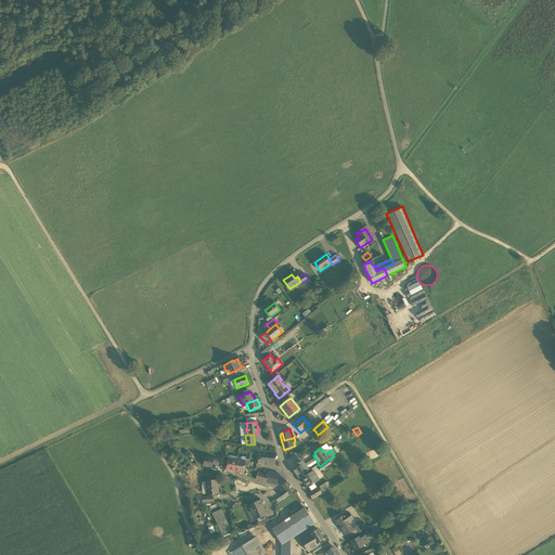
[(258,463),(267,463),(267,451),(259,451),(257,451),(256,456),(258,456),(258,463)]
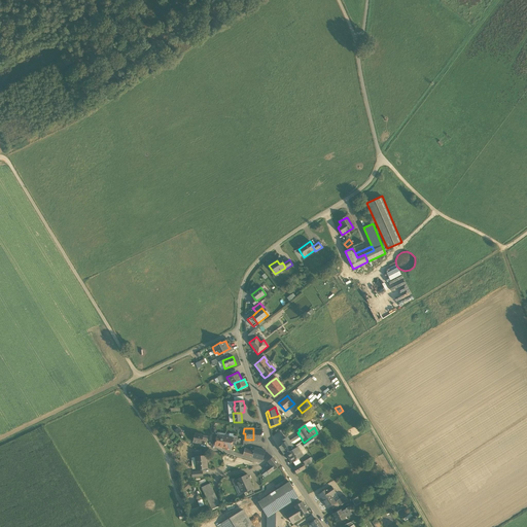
[(261,429),(253,428),(253,440),(252,441),(260,442),(261,429)]
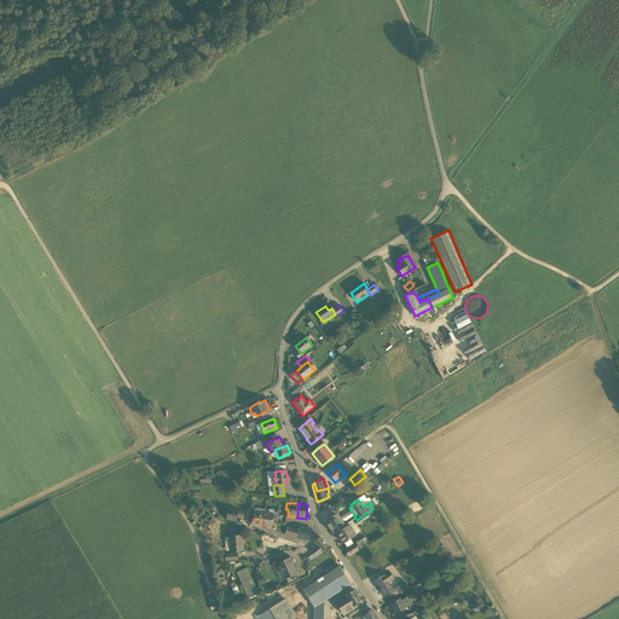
[(226,519),(236,521),(237,516),(243,518),(244,513),(229,509),(226,519)]
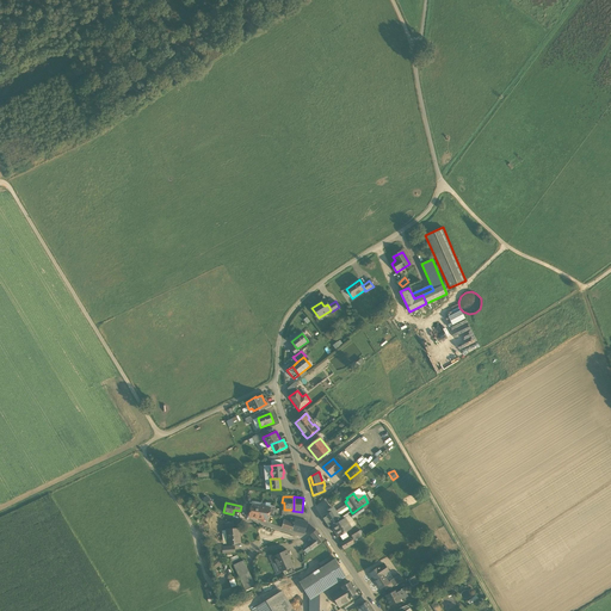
[(335,511),(339,516),(350,510),(350,508),(346,504),(335,511)]
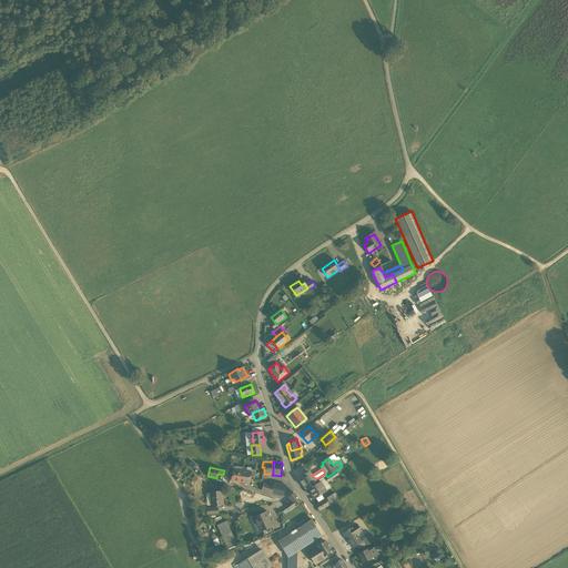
[(232,480),(241,482),(242,470),(234,469),(233,469),(232,477),(232,480)]
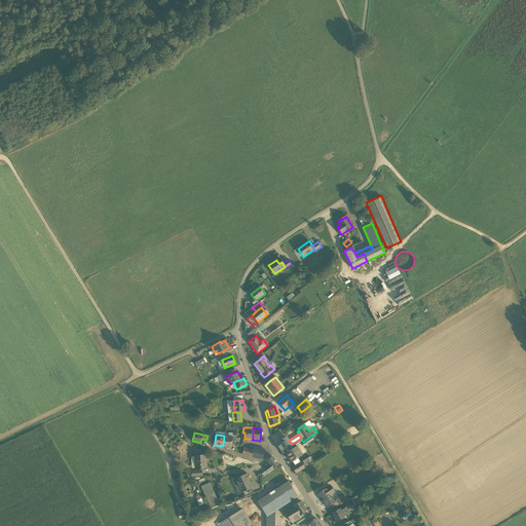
[(232,438),(224,436),(223,446),(231,447),(231,444),(232,438)]
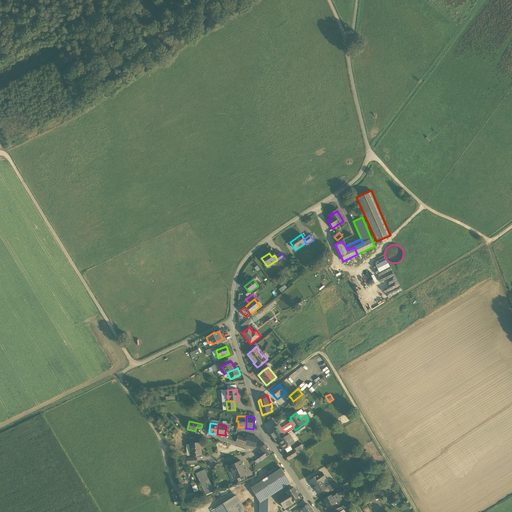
[(293,431),(295,434),(305,427),(303,425),(293,431)]
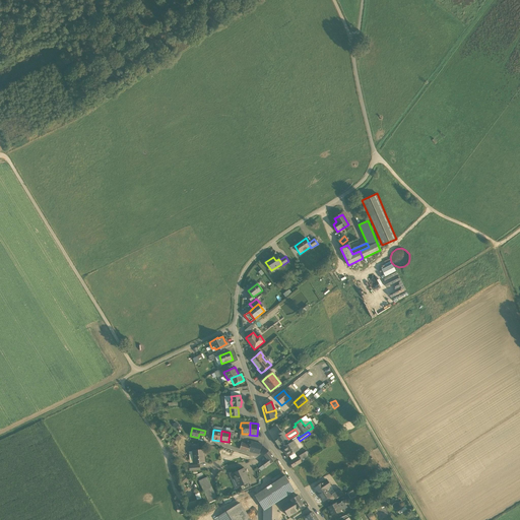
[(280,448),(282,447),(290,443),(288,439),(285,435),(285,434),(280,437),(275,440),(280,448)]
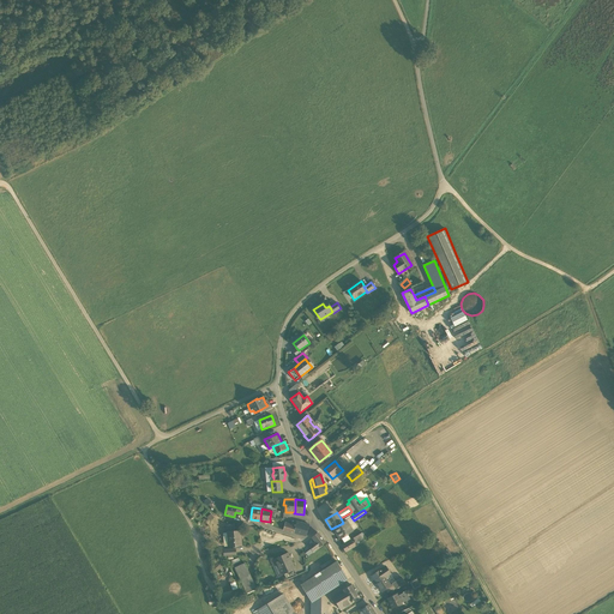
[(341,518),(343,523),(344,522),(347,521),(354,516),(351,512),(341,518)]
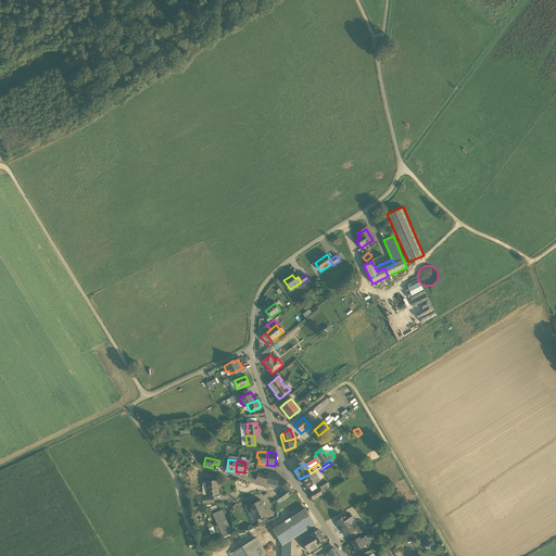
[(256,480),(266,483),(268,472),(265,471),(264,475),(258,474),(256,480)]
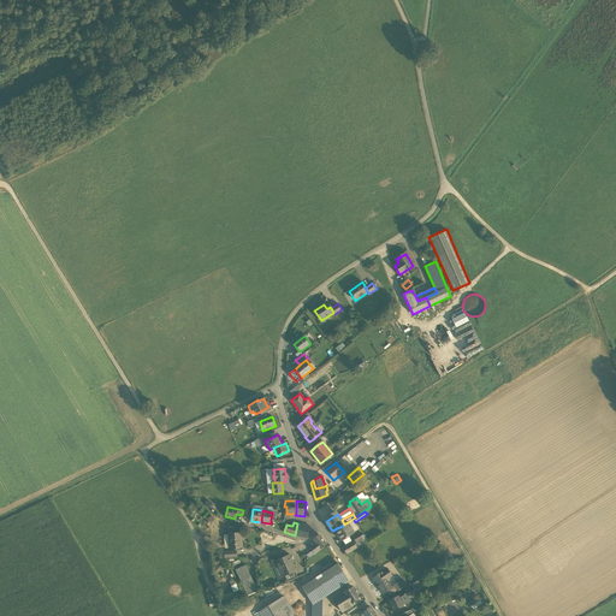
[(345,523),(344,525),(335,529),(338,534),(337,535),(338,537),(339,537),(341,537),(342,539),(343,538),(349,535),(354,532),(348,522),(345,523)]
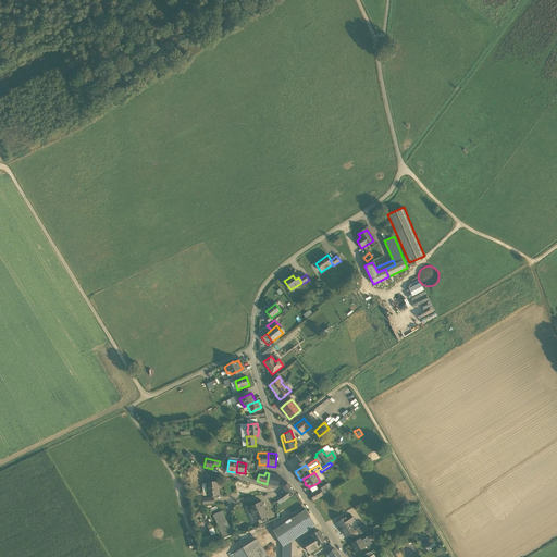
[(267,484),(277,487),(281,477),(269,473),(267,484)]
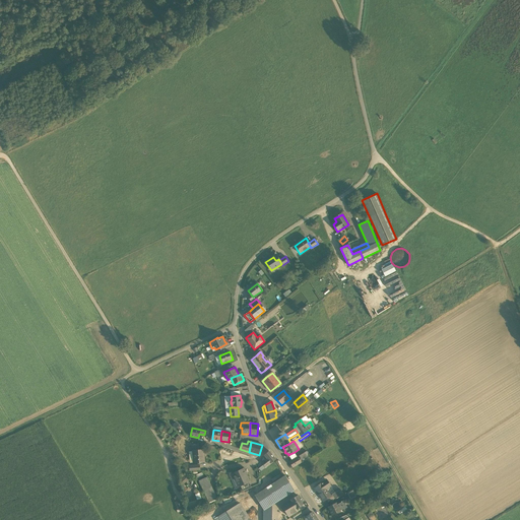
[(193,451),(193,459),(194,462),(194,463),(204,462),(204,457),(203,457),(202,450),(193,451)]
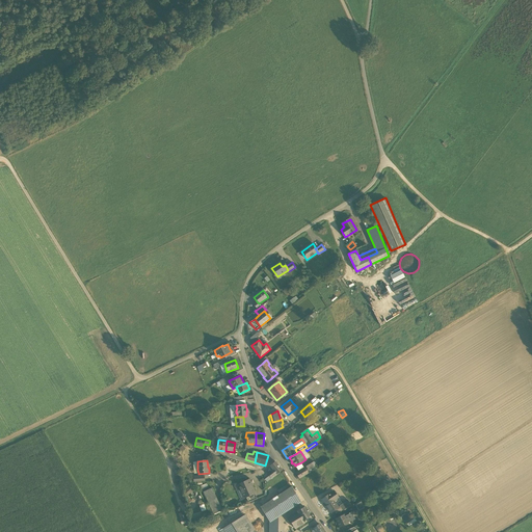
[(270,466),(273,470),(276,474),(282,470),(275,461),(270,466)]
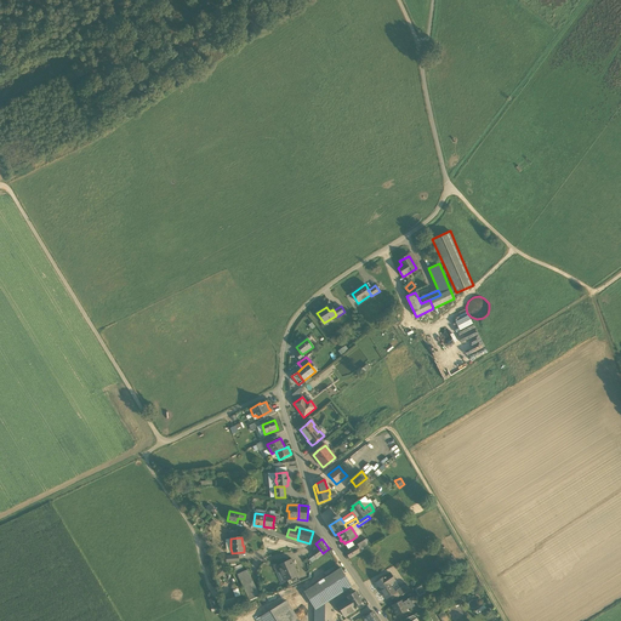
[(362,541),(366,548),(371,546),(368,539),(362,541)]
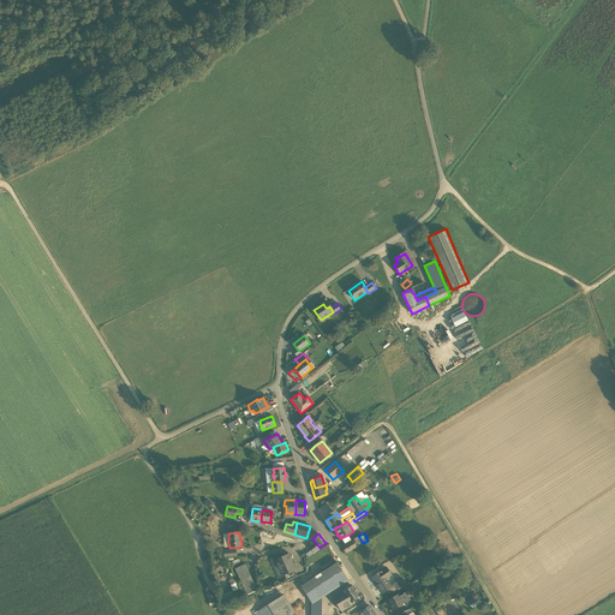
[(352,539),(346,543),(351,550),(363,543),(358,536),(352,539)]
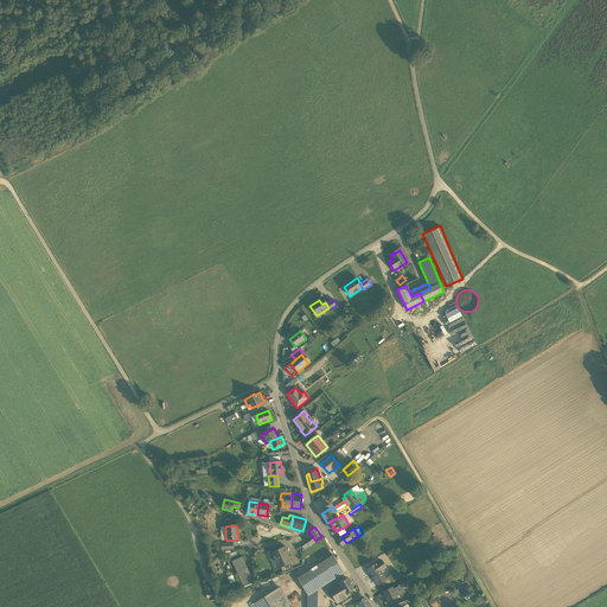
[(310,545),(315,541),(312,536),(305,541),(310,545)]
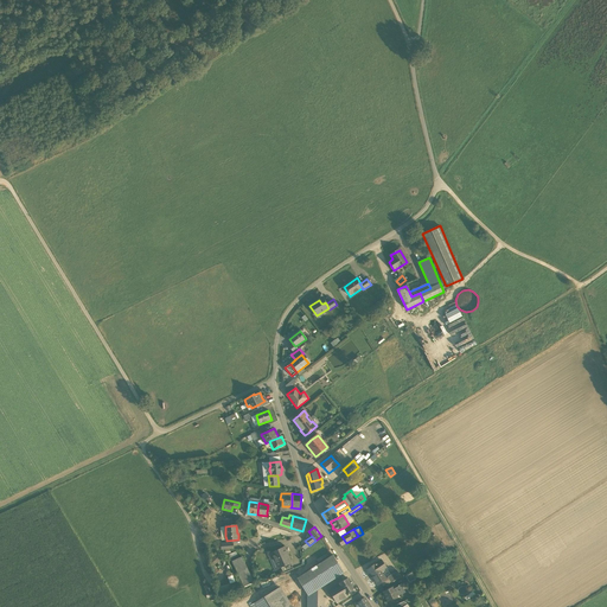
[(272,553),(279,568),(281,567),(289,563),(291,562),(285,548),(272,553)]
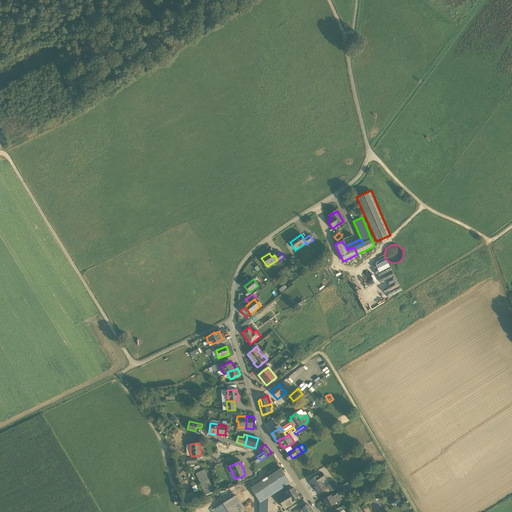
[(251,488),(258,501),(259,500),(265,496),(272,492),(282,485),(283,487),(290,483),(284,473),(281,468),(251,488)]
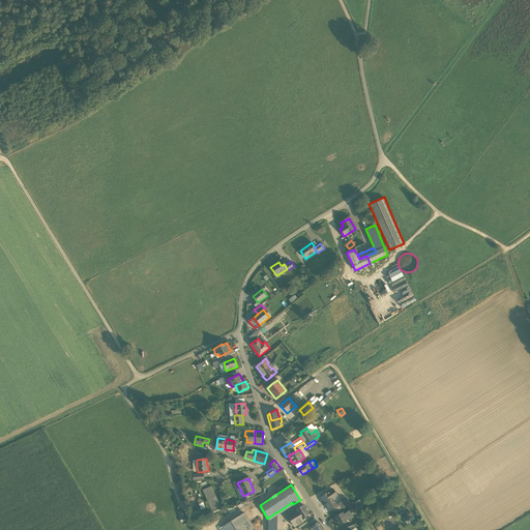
[(211,486),(208,488),(203,490),(212,511),(222,508),(211,486)]
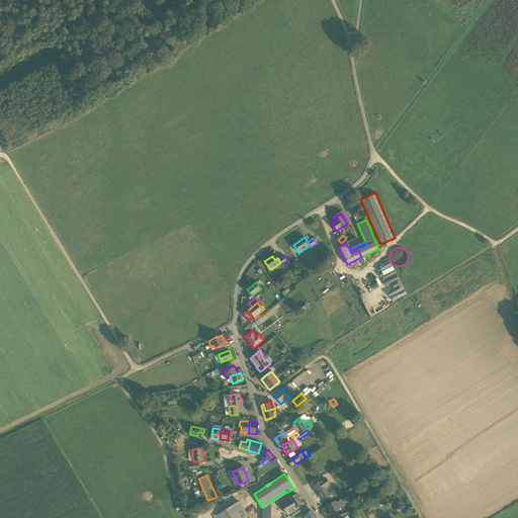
[(318,492),(323,499),(325,498),(329,495),(323,487),(329,483),(325,479),(314,486),(318,492)]
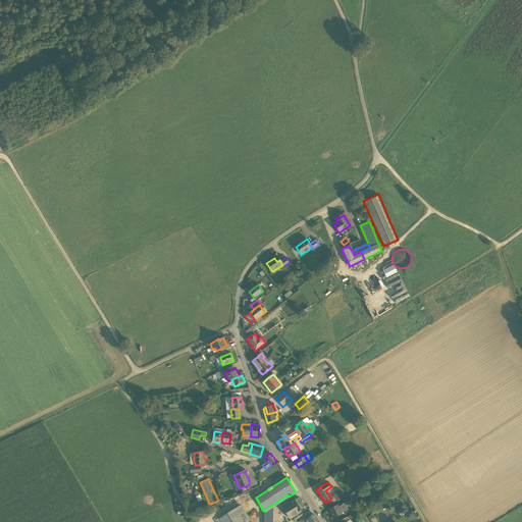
[(242,487),(244,492),(246,492),(251,489),(249,484),(242,487)]
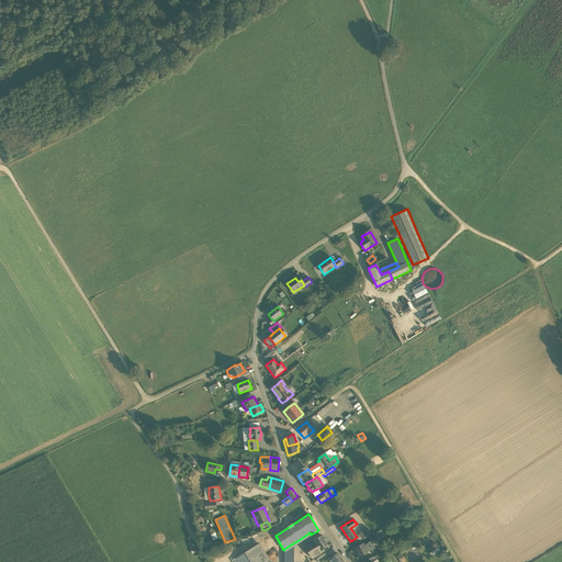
[(352,540),(355,542),(362,539),(370,535),(367,529),(359,535),(357,537),(352,540)]
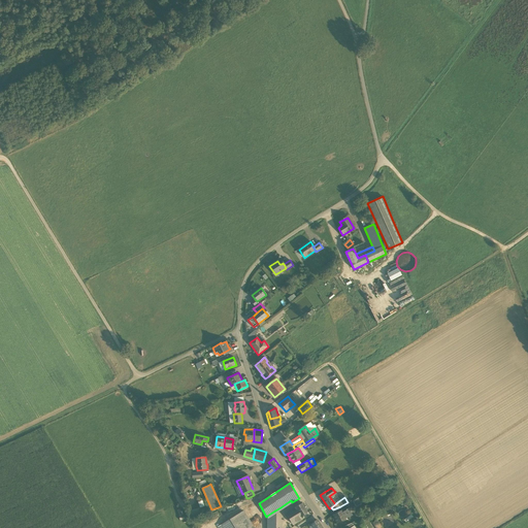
[(353,501),(356,507),(362,504),(359,498),(353,501)]
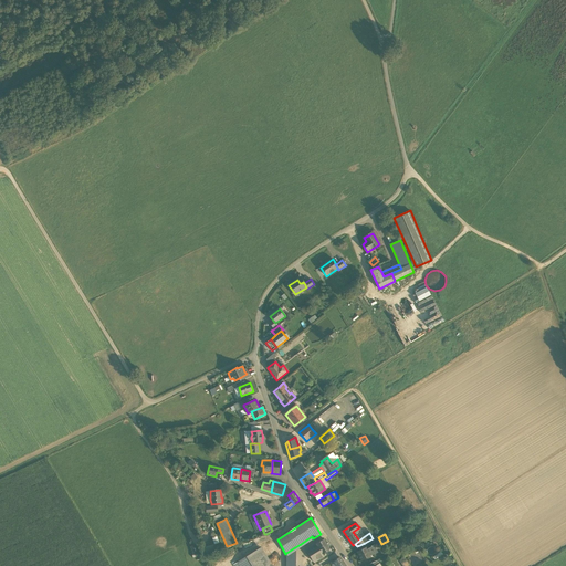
[(317,546),(322,554),(323,554),(329,549),(324,540),(316,544),(317,546)]
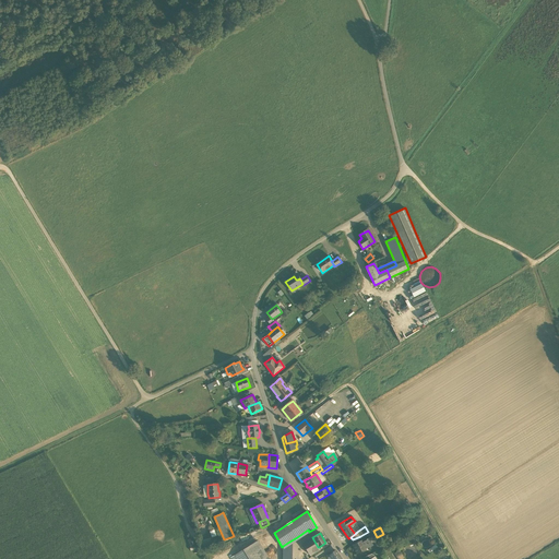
[(305,546),(310,555),(320,549),(319,547),(318,547),(313,539),(305,546)]
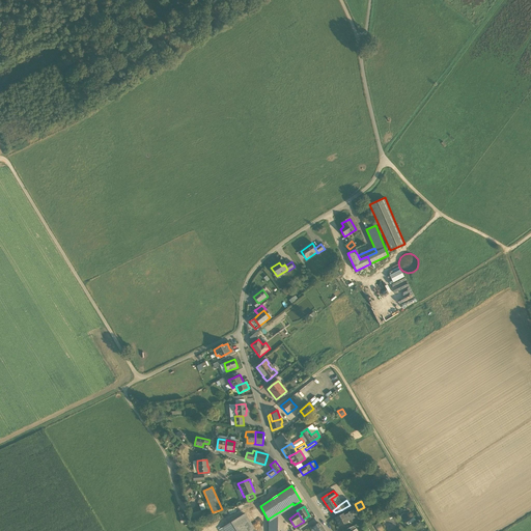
[(231,522),(236,530),(255,530),(245,513),(231,522)]
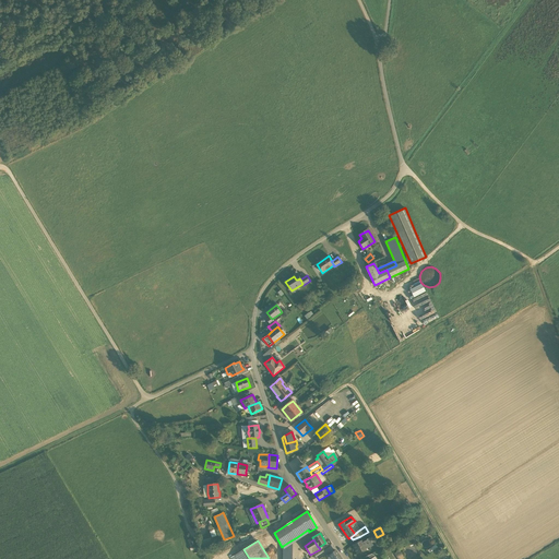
[(354,545),(357,552),(370,547),(367,540),(363,543),(361,542),(354,545)]
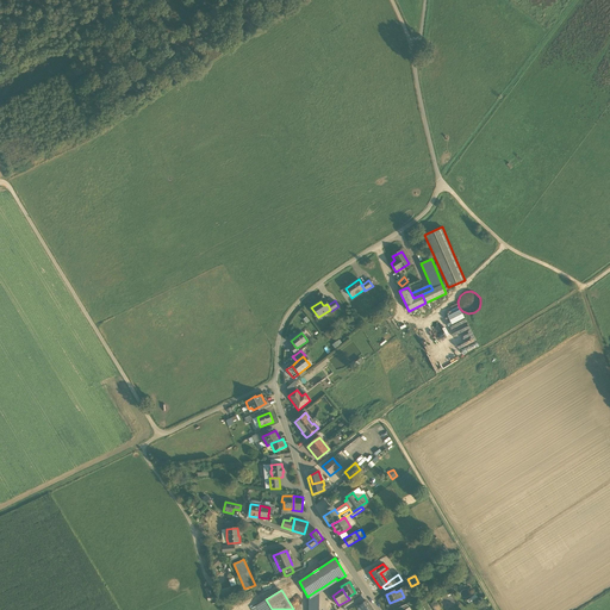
[(257,609),(272,609),(266,599),(256,607),(257,609)]
